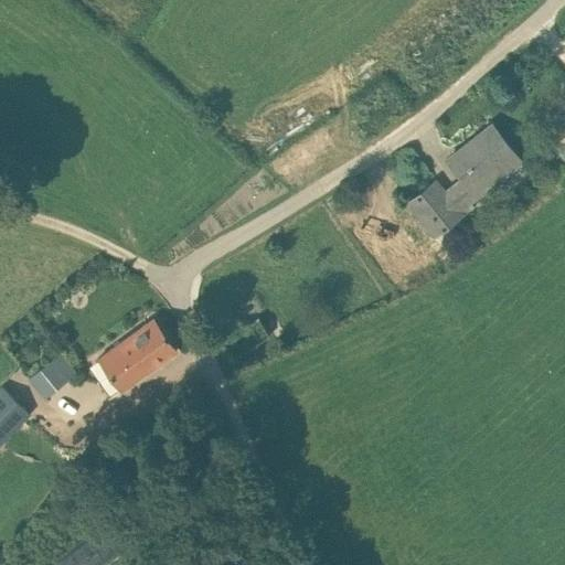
[(436,177),(434,179),(462,215),(464,214),(461,211),(478,198),(476,195),(521,161),(491,124),(447,158),(461,176),(445,188),(436,177)]
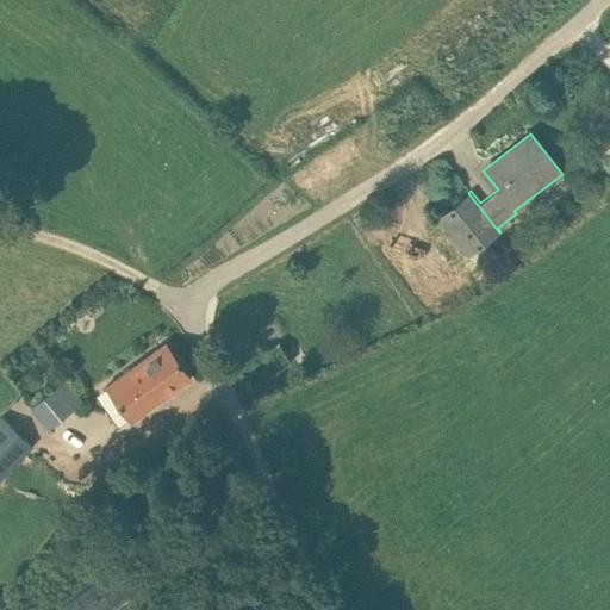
[(468,256),(499,232),(468,193),(437,218),(468,256)]
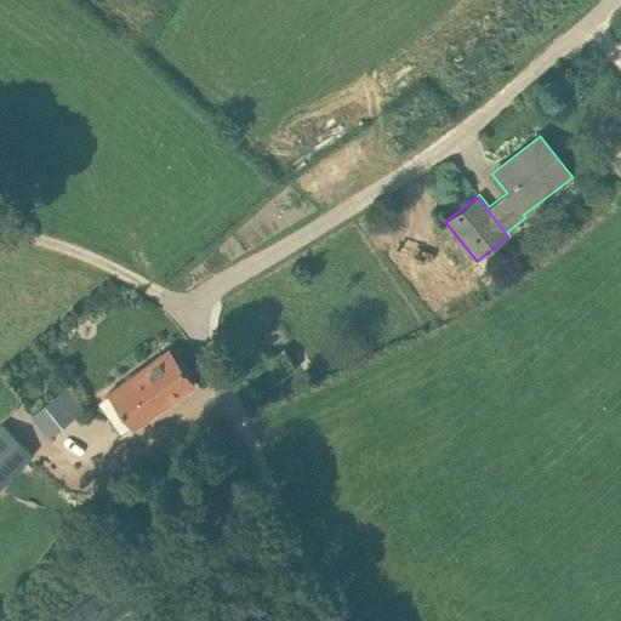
[(194,383),(170,347),(108,393),(132,428),(194,383)]
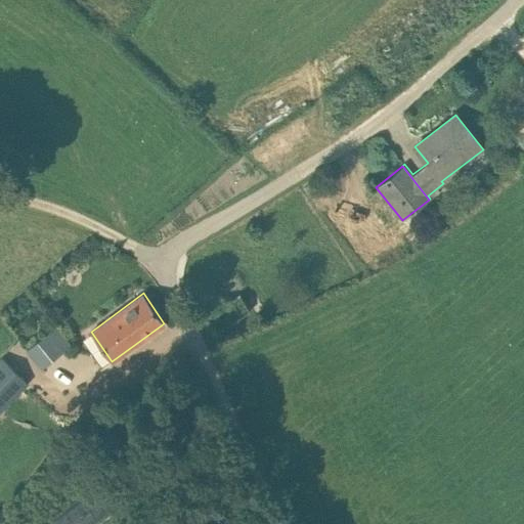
[(26,351),(41,369),(72,344),(56,325),(26,351)]
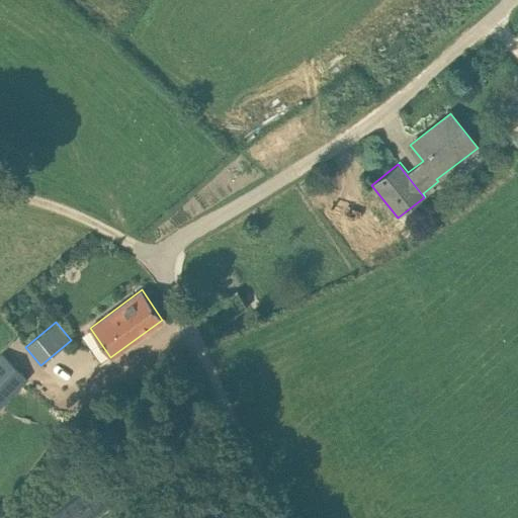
[(0,407),(27,378),(1,353),(0,354),(0,407)]
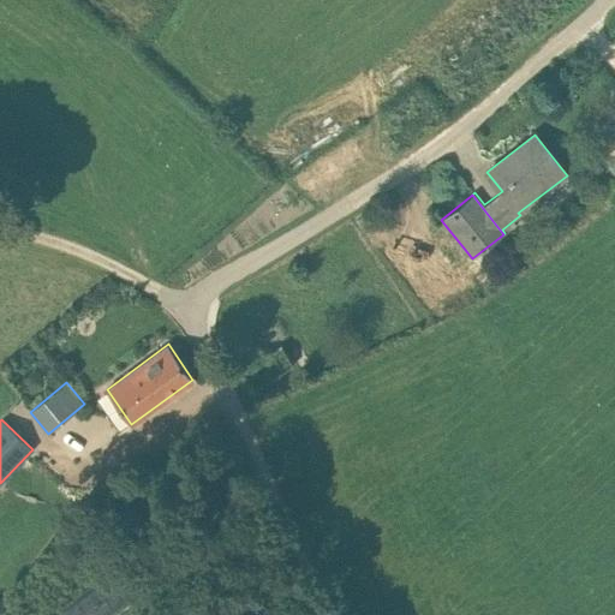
[(115,614),(117,614),(95,584),(49,614),(115,614)]
